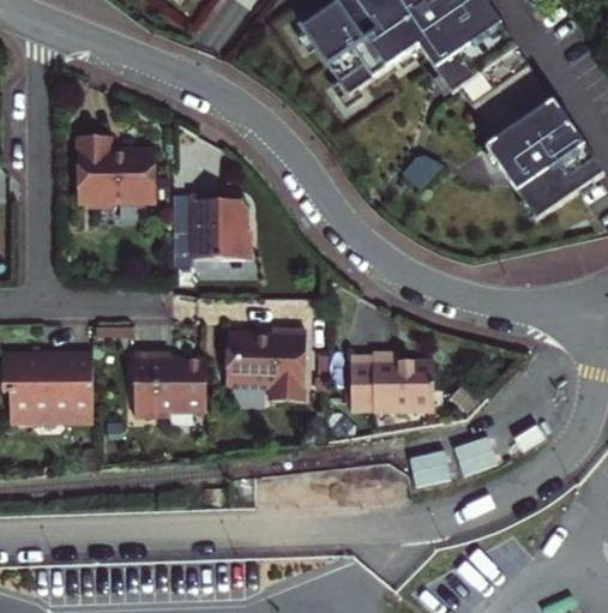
[(596,173),(477,0),(337,0),(296,28),(344,94),(413,44),(447,90),(456,84),(493,136),(507,180),(533,217),(596,173)]
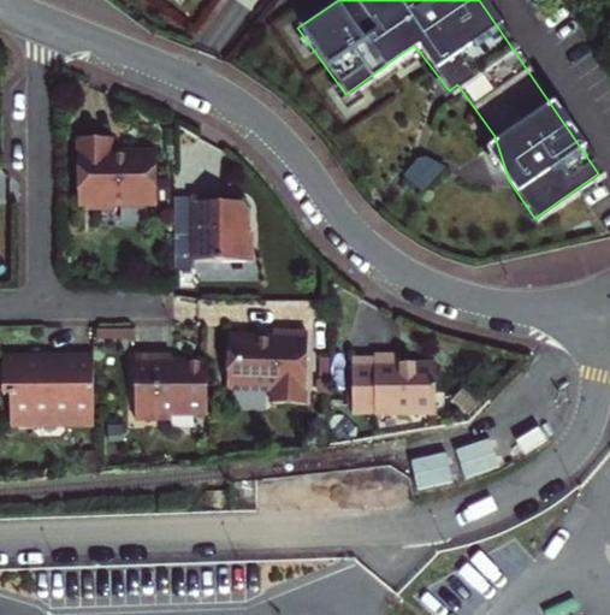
[(153,154),(123,154),(123,159),(110,159),(110,154),(108,140),(75,141),(76,208),(86,208),(86,212),(111,211),(111,207),(154,206),(153,154)]
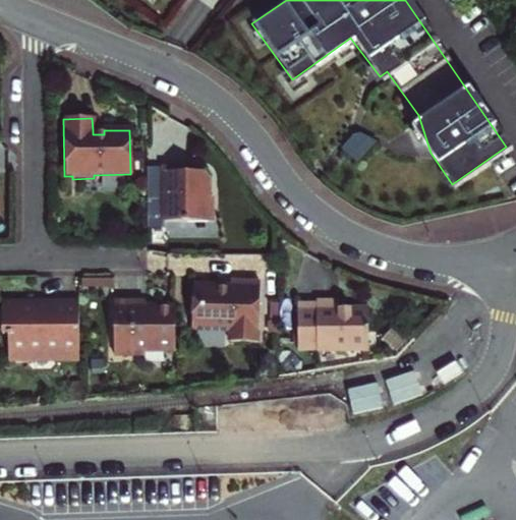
[(351,131),(341,145),(357,159),(374,138),(358,130),(351,131)]
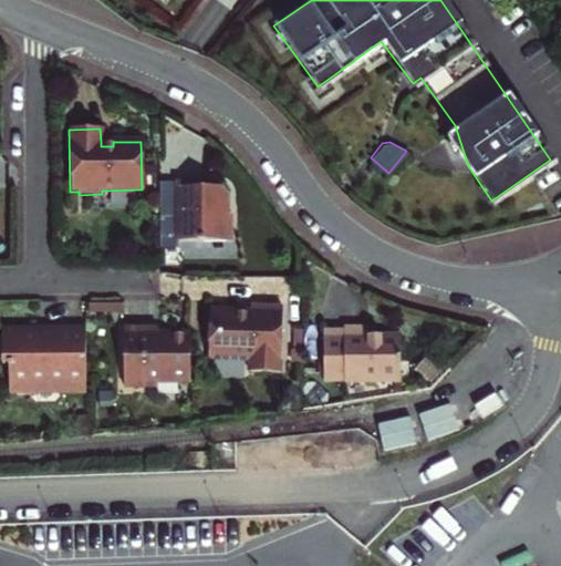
[(176,185),(159,186),(159,240),(177,240),(176,185)]
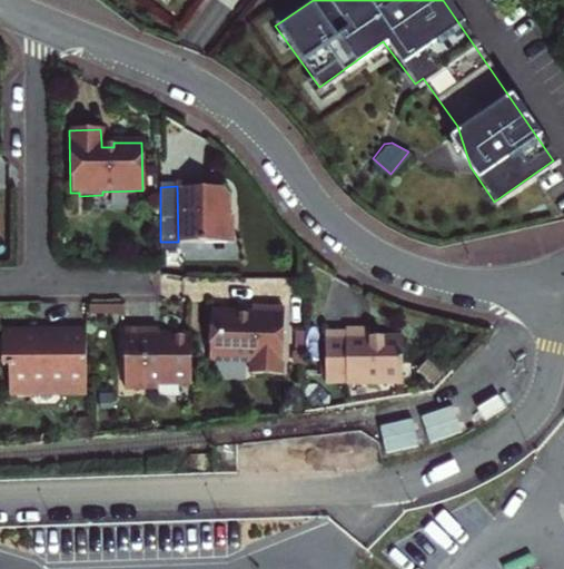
[(178,242),(178,245),(233,244),(231,217),(227,217),(227,196),(220,189),(206,189),(196,189),(196,186),(177,186),(178,242)]
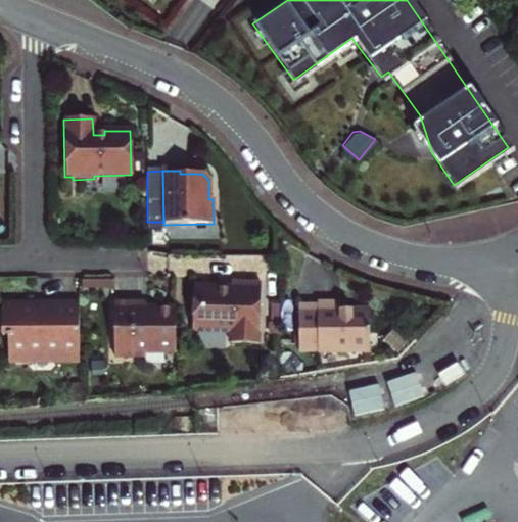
[(220,290),(220,287),(194,288),(195,335),(232,334),(233,343),(262,343),(261,283),(231,283),(231,287),(232,290),(220,290)]
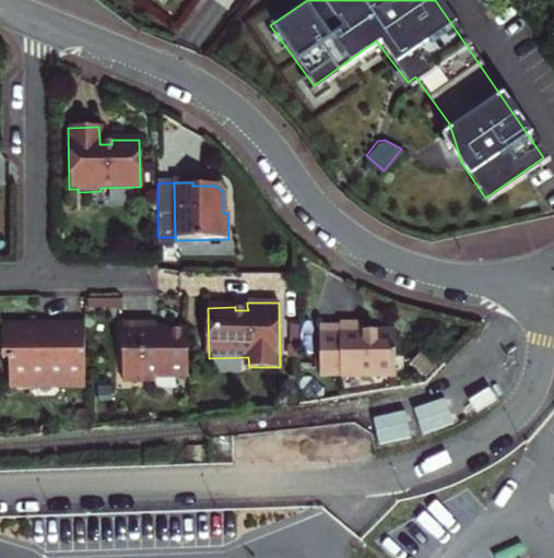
[(342,375),(398,375),(397,329),(365,329),(365,321),(341,321),(341,324),(321,324),(322,375),(342,374),(342,375)]
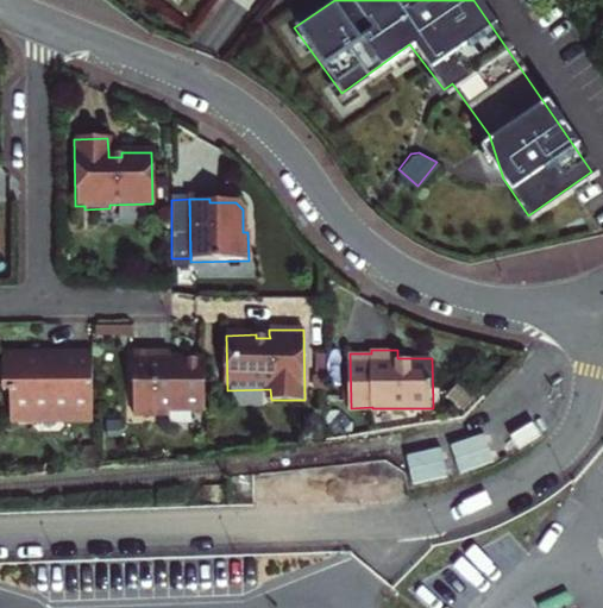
[(8,392),(10,424),(33,424),(39,417),(58,417),(66,422),(94,422),(93,351),(63,352),(58,359),(38,361),(38,352),(1,353),(2,392),(8,392)]
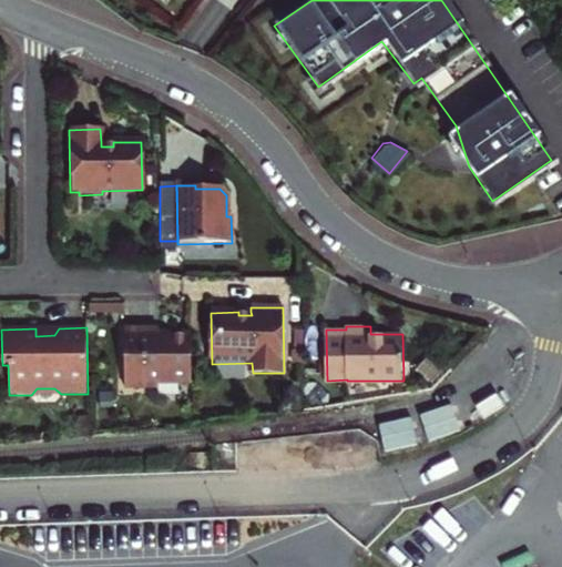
[(192,383),(192,333),(159,333),(159,327),(124,327),(124,387),(157,387),(157,383),(192,383)]
